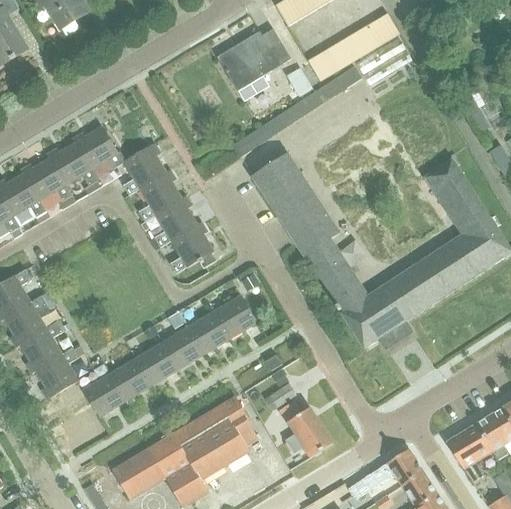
[(0,62),(26,47),(7,15),(18,8),(13,0),(0,0),(0,5),(1,7),(0,8),(0,62)]
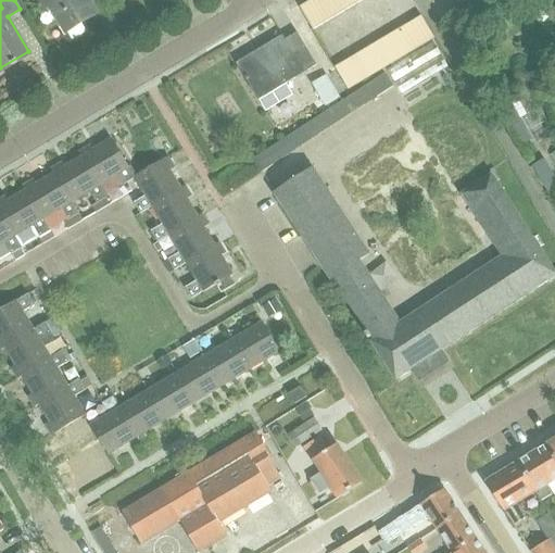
[(37,0),(41,5),(47,2),(64,30),(96,11),(89,0),(37,0)]
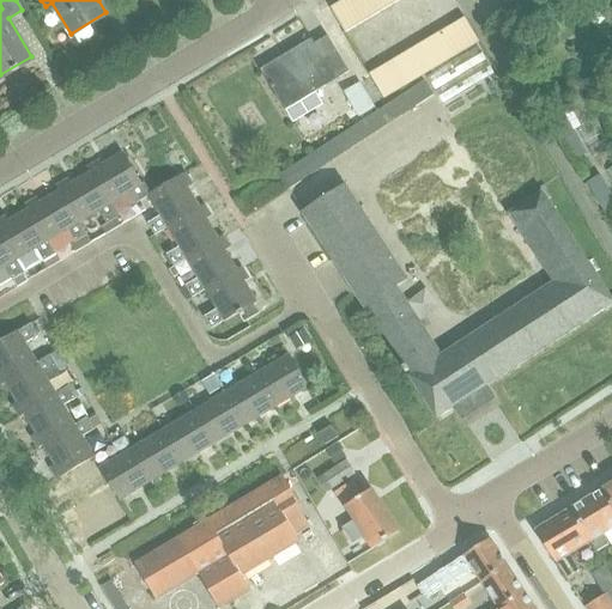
[(355,23),(341,0),(338,0),(328,6),(343,30),(355,23)]
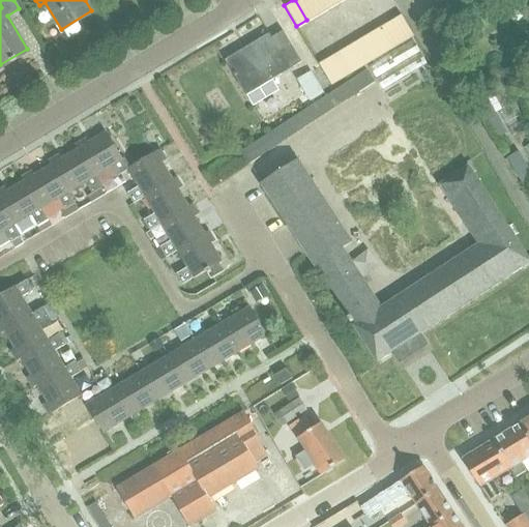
[(317,13),(309,0),(295,0),(306,20),(317,13)]
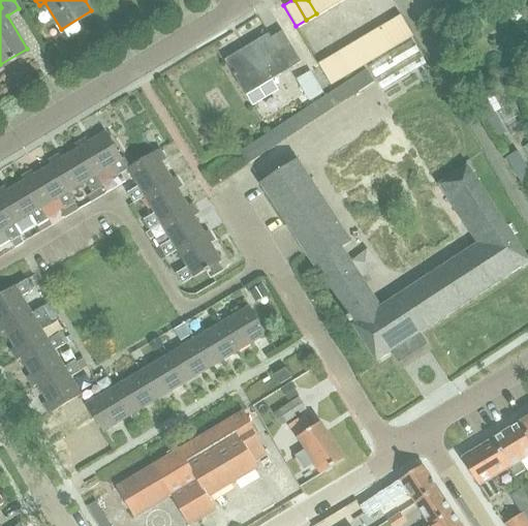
[(327,8),(322,0),(308,0),(316,13),(327,8)]
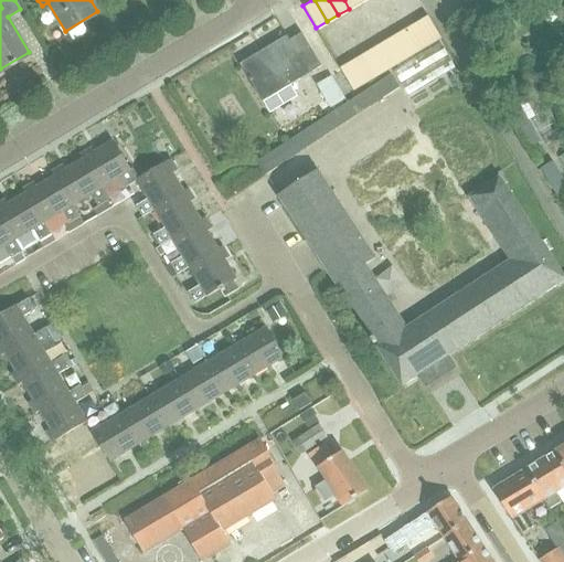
[(360,2),(359,0),(344,0),(349,9),(360,2)]
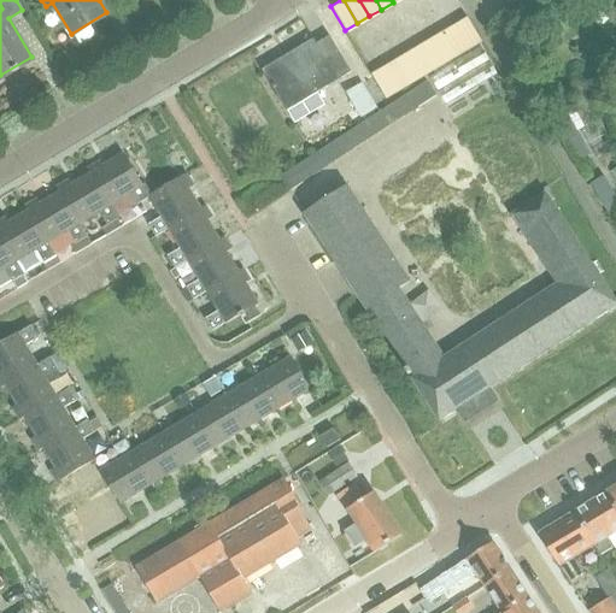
[(504,0),(512,13),(533,0),(504,0)]
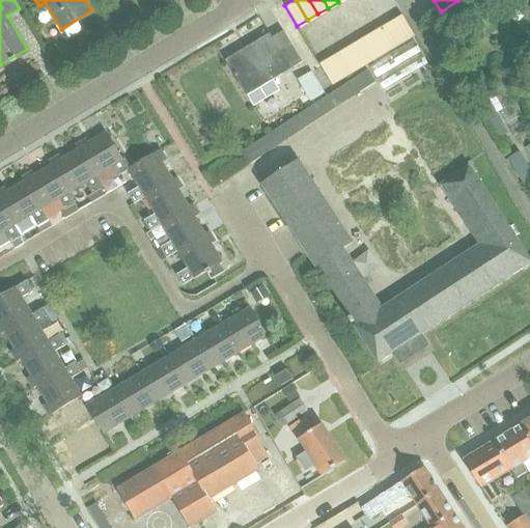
[(391,20),(403,40),(414,35),(401,14),(391,20)]
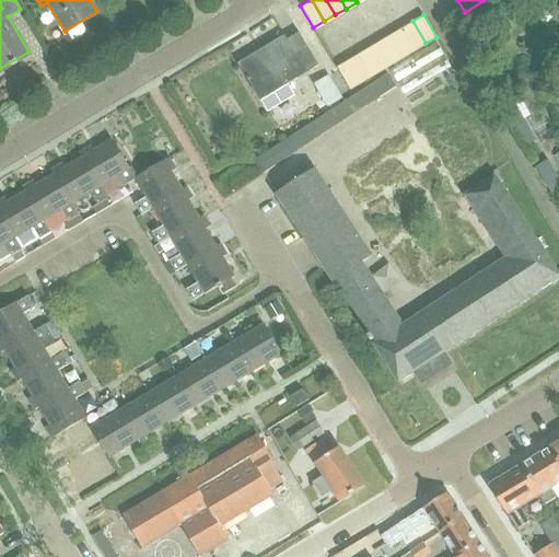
[(468,50),(486,38),(470,15),(453,26),(468,50)]
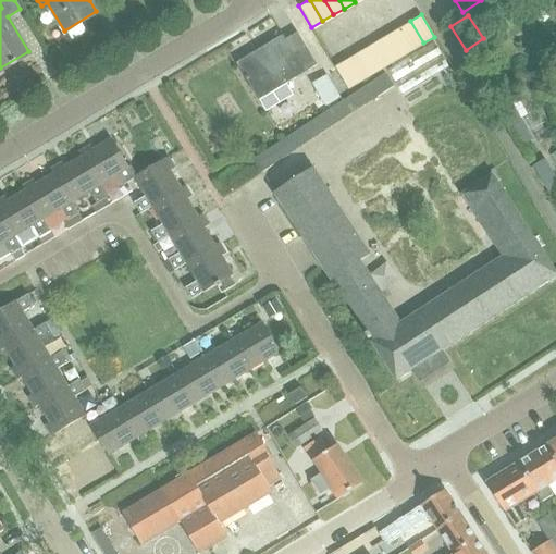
[(423,42),(410,21),(399,27),(412,49),(423,42)]
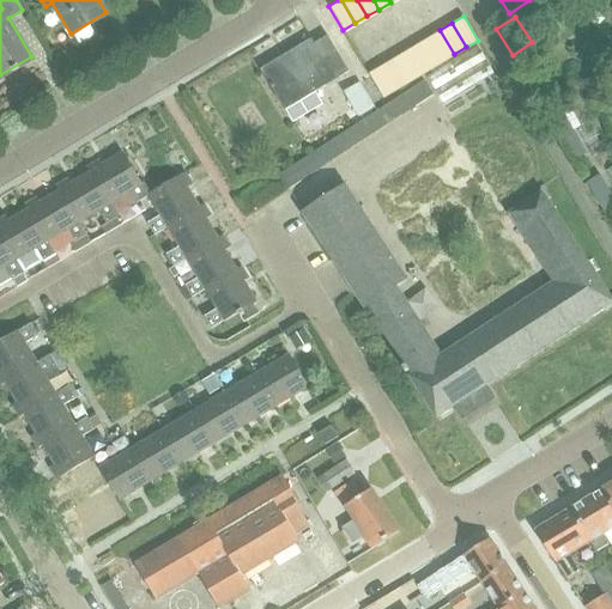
[(440,30),(428,36),(442,61),(454,54),(440,30)]
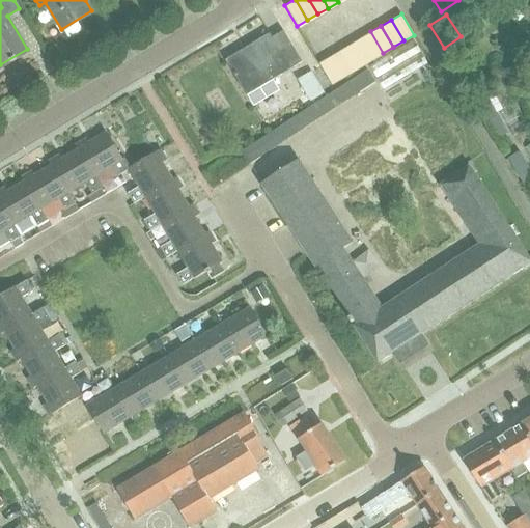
[(226,62),(252,104),(278,88),(272,78),(301,60),(282,29),(271,36),(271,35),(226,62)]
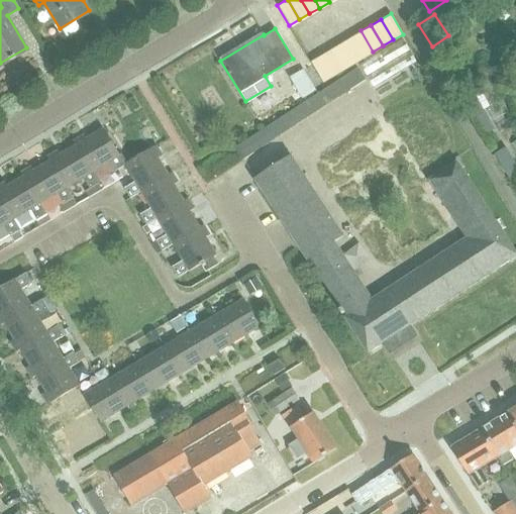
[(373,52),(360,30),(350,36),(363,58),(373,52)]
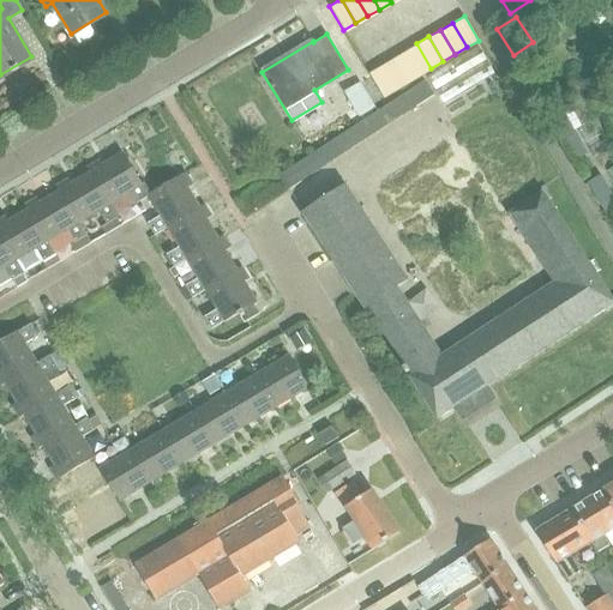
[(431,68),(416,43),(404,50),(419,74),(431,68)]
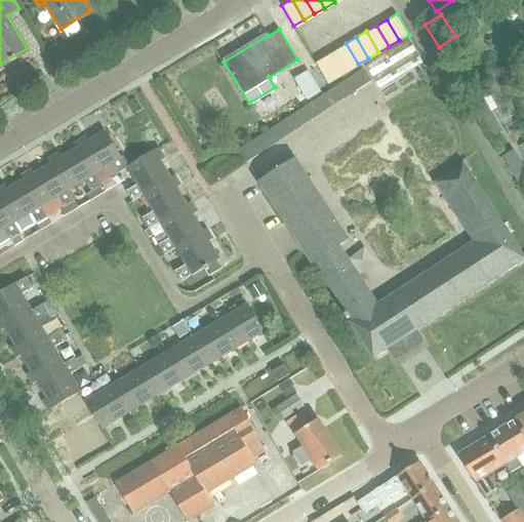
[(358,64),(346,43),(335,49),(348,70),(358,64)]
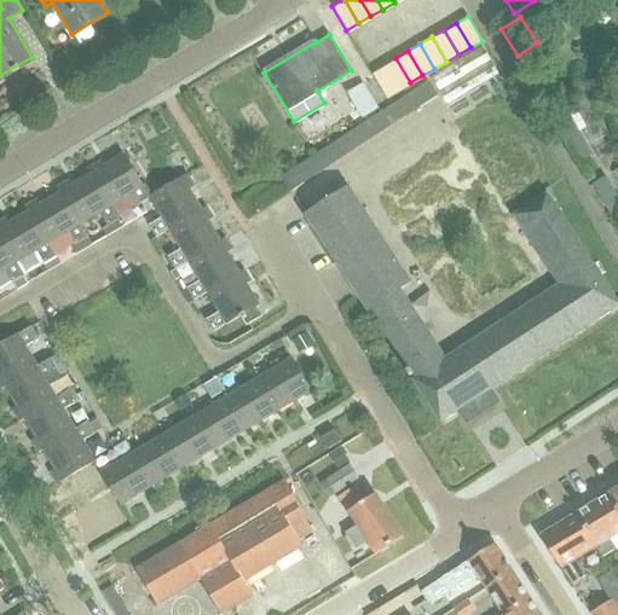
[(410,82),(396,58),(383,65),(398,90),(410,82)]
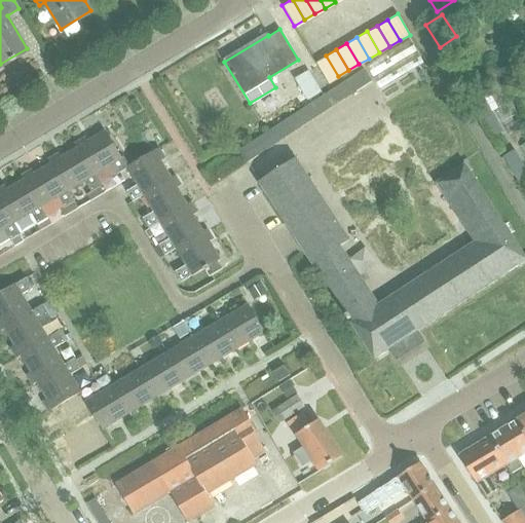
[(338,76),(326,55),(315,62),(328,82),(338,76)]
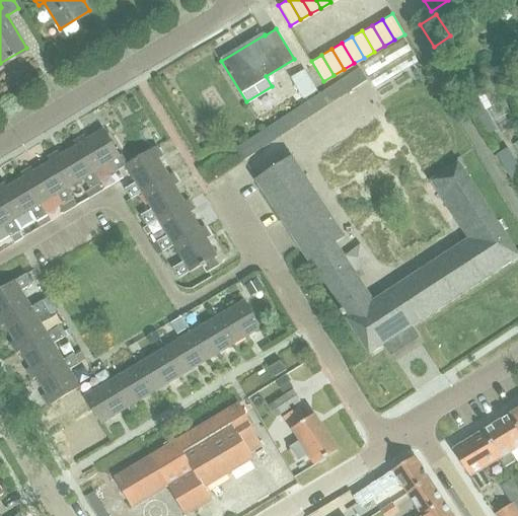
[(346,91),(366,77),(359,67),(339,80),(346,91)]
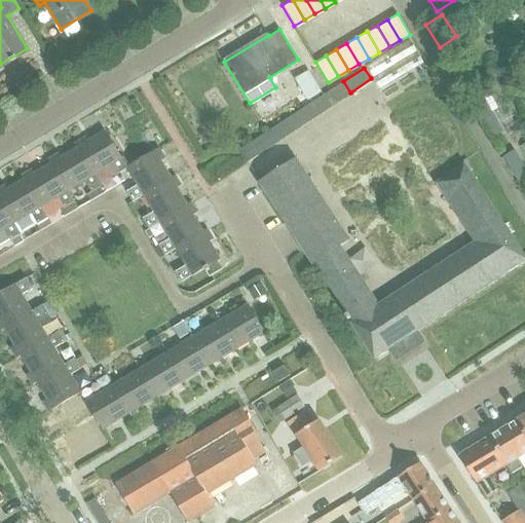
[(322,90),(307,69),(293,78),(307,100),(322,90)]
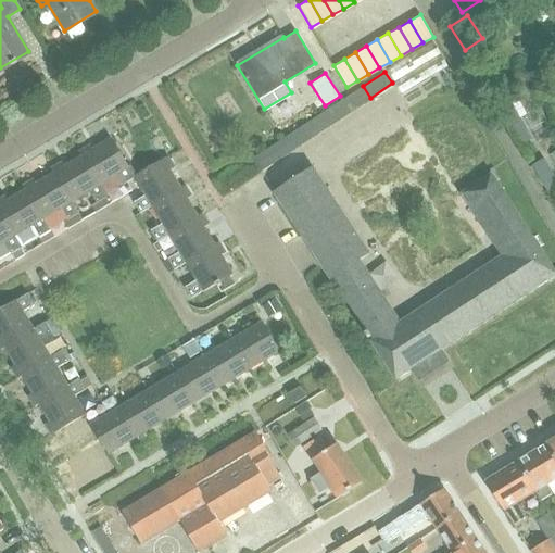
[(520,142),(530,136),(513,104),(503,110),(520,142)]
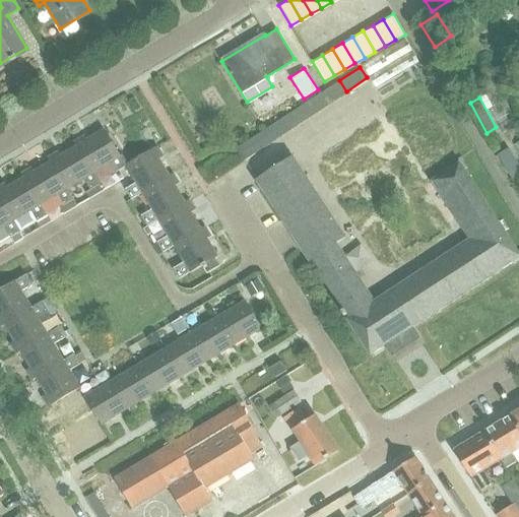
[(84,134),(74,140),(76,144),(92,172),(110,162),(115,171),(125,165),(124,163),(127,162),(121,151),(118,152),(104,128),(86,138),(84,134)]
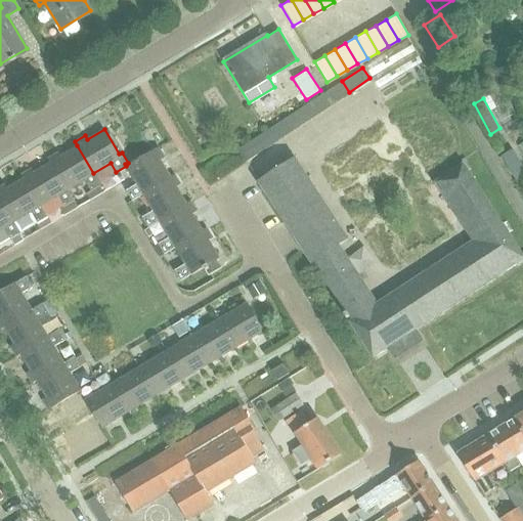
[(237,149),(246,161),(266,146),(258,136),(237,149)]
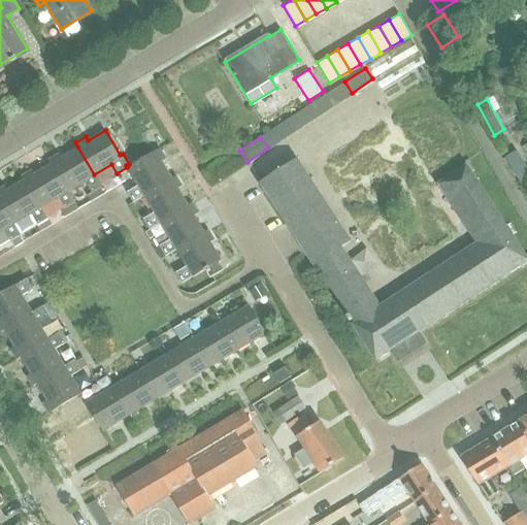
[(59,152),(48,158),(51,162),(67,190),(84,181),(90,191),(100,185),(94,174),(77,146),(61,156),(59,152)]
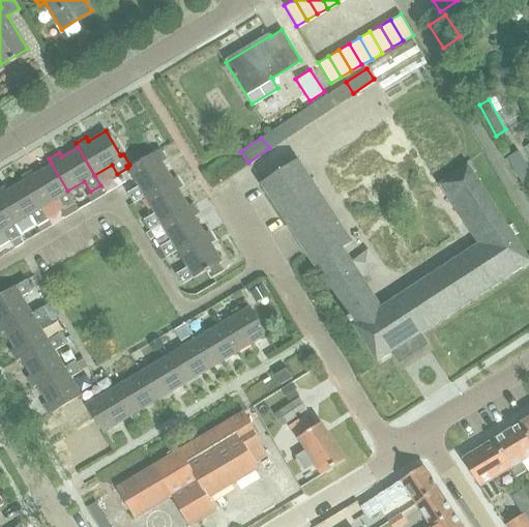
[(129,165),(126,166),(127,168),(138,184),(126,191),(133,201),(143,194),(171,177),(154,149),(129,165)]
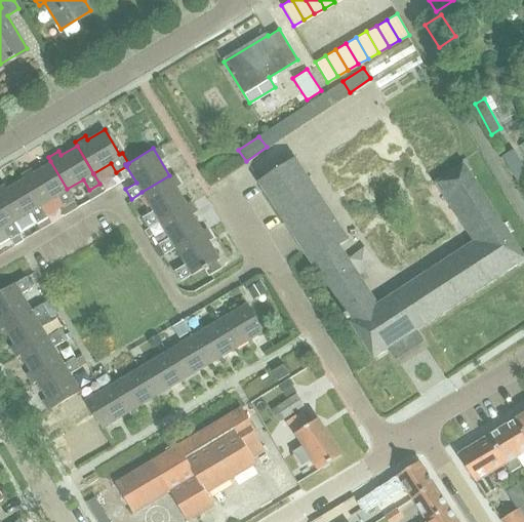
[(514,176),(523,169),(523,167),(513,148),(501,155),(514,176)]
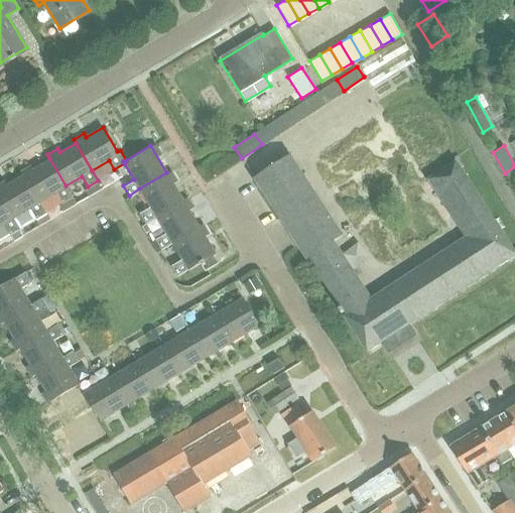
[(366,350),(514,252),(456,160),(427,178),(465,236),(371,297),(333,239),(342,233),(290,153),(254,177),(305,257),(308,255),(341,305),(337,307),(340,311),(341,311),(366,350)]
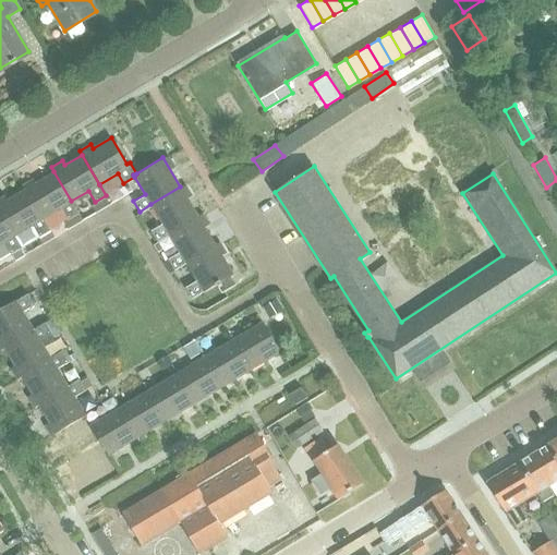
[(34,178),(23,184),(25,188),(43,218),(60,207),(67,219),(77,213),(71,201),(53,171),(36,182),(34,178)]
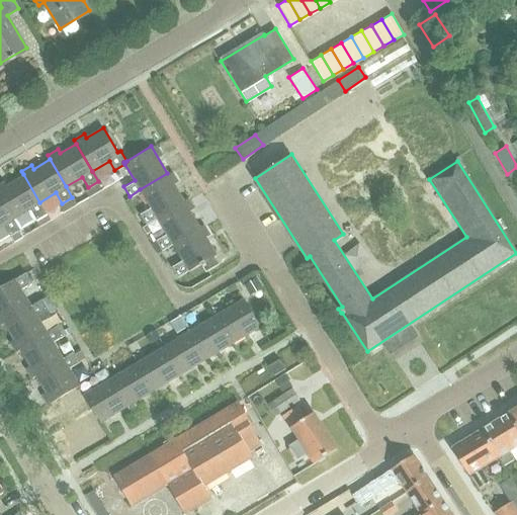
[(115,171),(111,174),(115,180),(119,178),(115,171)]
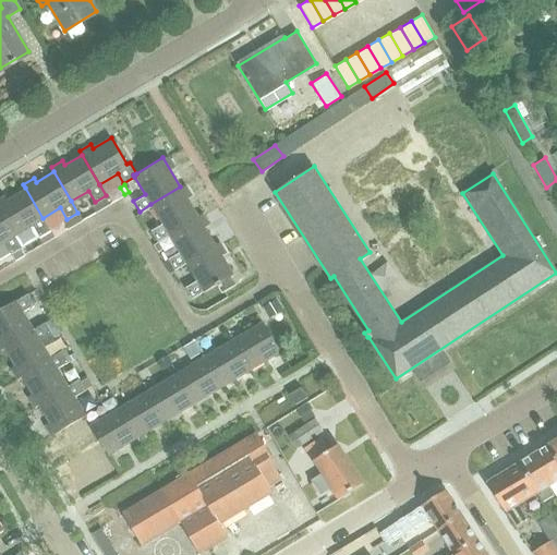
[(162,222),(150,229),(156,239),(168,232),(197,215),(180,186),(150,204),(162,222)]
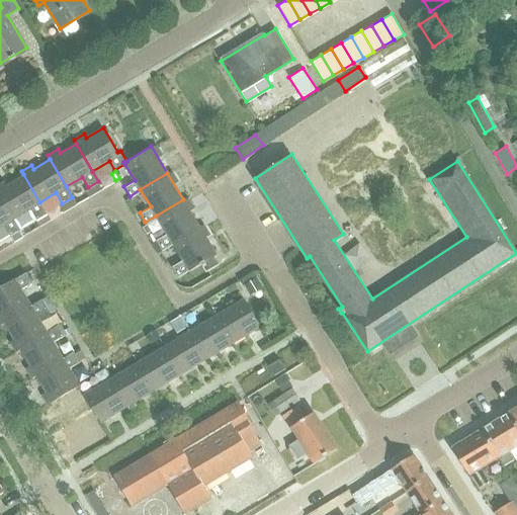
[(5,180),(0,182),(0,195),(13,218),(29,208),(36,219),(47,212),(39,202),(23,174),(7,184),(5,180)]
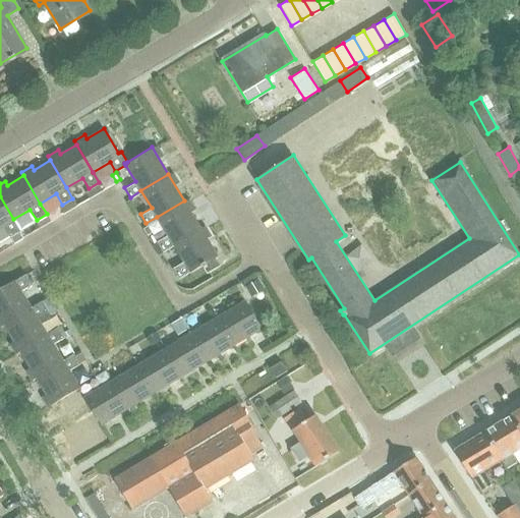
[(89,188),(84,191),(89,197),(103,189),(99,182),(89,188)]
